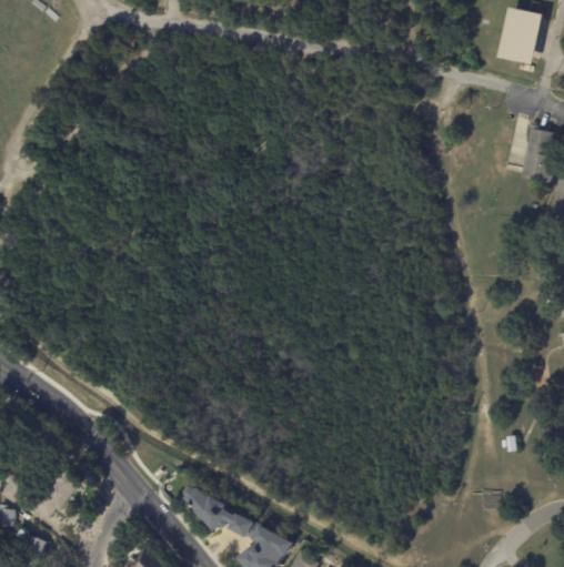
[(497,57),(531,63),(542,13),(507,7),(497,57)]
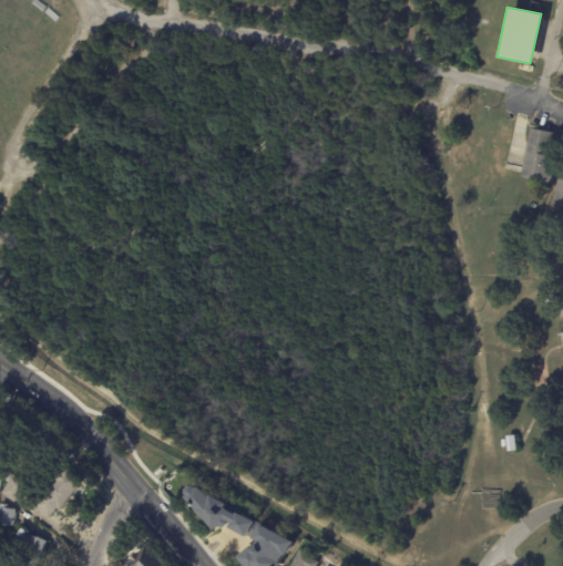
[(542,125),(541,129),(554,132),(550,155),(555,156),(550,182),(521,176),(531,127),(528,125),(529,121),(542,125)]
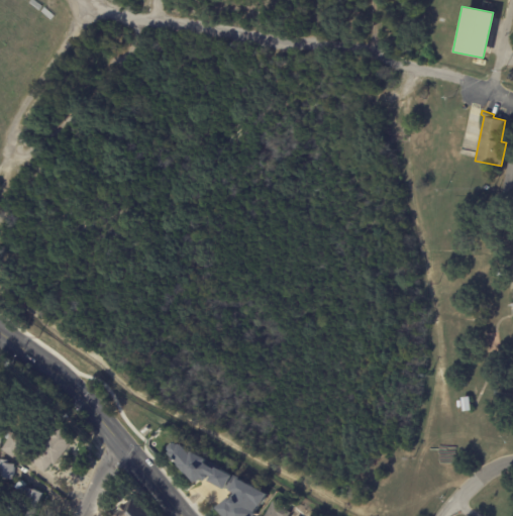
[(468,401),(470,409),(462,411),(459,398),(468,397),(468,401)]
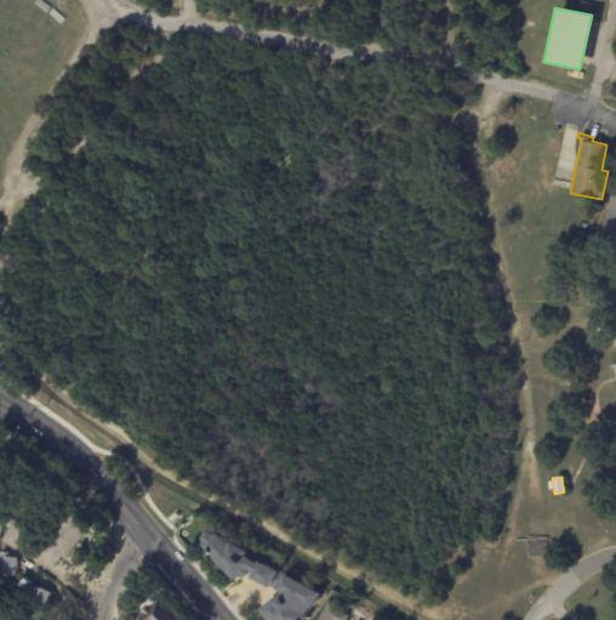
[(17,542),(12,549),(0,540),(0,536),(6,527),(3,524),(7,517),(12,519),(12,518),(27,528),(17,542)]
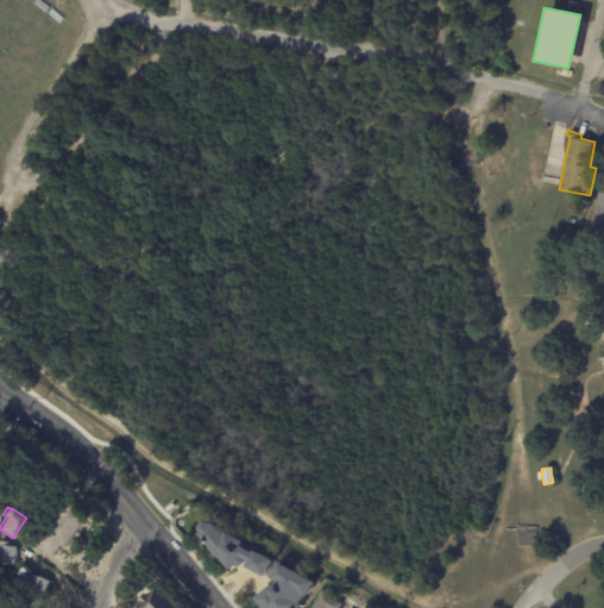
[(263,607),(256,599),(270,585),(271,588),(276,582),(246,566),(249,562),(249,561),(241,566),(238,563),(233,568),(233,566),(231,569),(221,558),(220,558),(212,549),(213,547),(201,534),(203,533),(201,530),(201,526),(207,522),(211,522),(213,525),(215,522),(226,536),(228,533),(244,541),(241,544),(245,547),(255,553),(255,550),(312,582),(303,596),(302,595),(297,602),(300,606),(296,607),(263,607)]
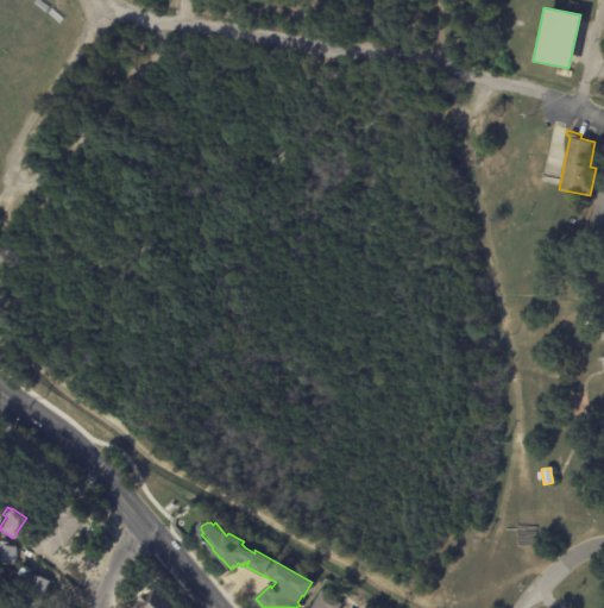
[(13,562),(6,562),(6,563),(0,562),(0,539),(8,540),(7,543),(14,544),(13,562)]
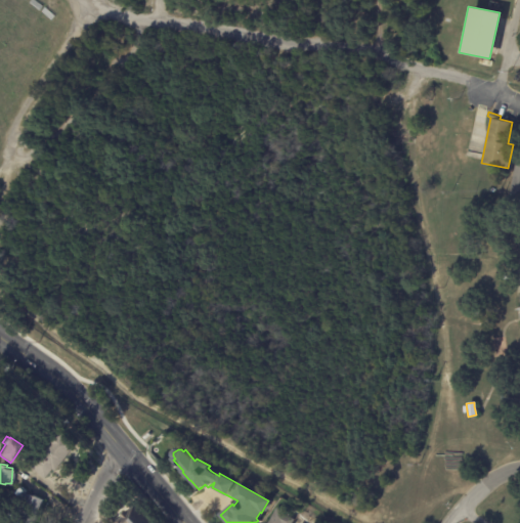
[(23,490),(18,494),(14,491),(19,485),(24,489),(23,490)]
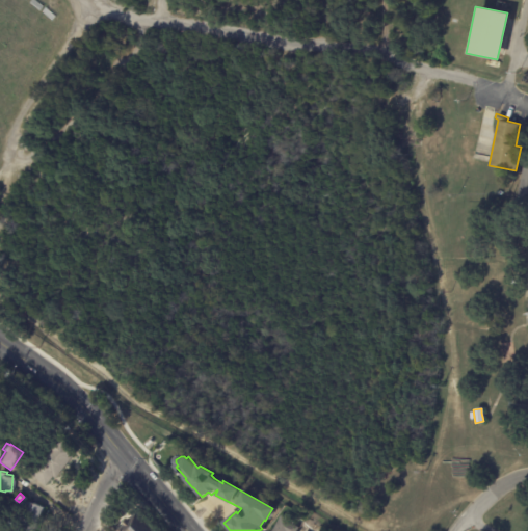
[(44,506),(30,530),(0,530),(0,523),(16,530),(26,510),(20,507),(24,499),(34,504),(35,502),(44,506)]
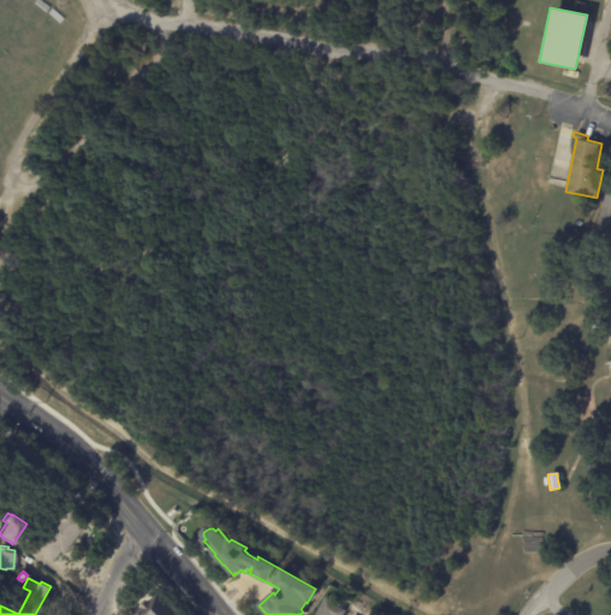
[(138,614),(137,613),(144,608),(143,605),(153,598),(154,599),(160,593),(177,614),(138,614)]
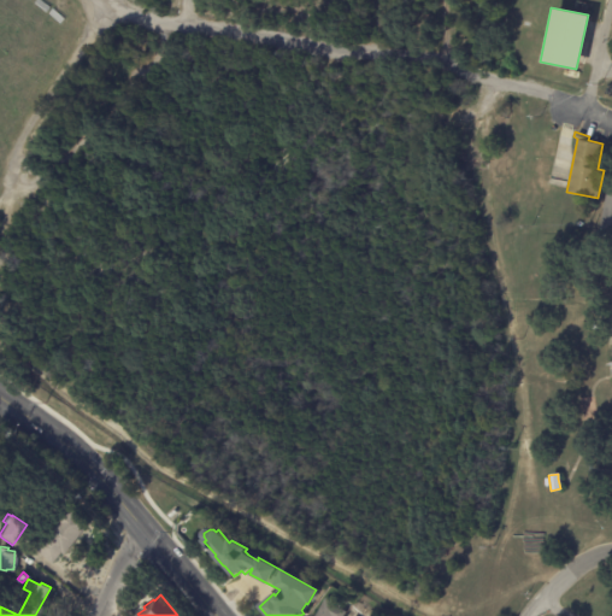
[(336,604),(340,606),(339,609),(346,612),(343,615),(317,615),(327,599),(336,604)]
